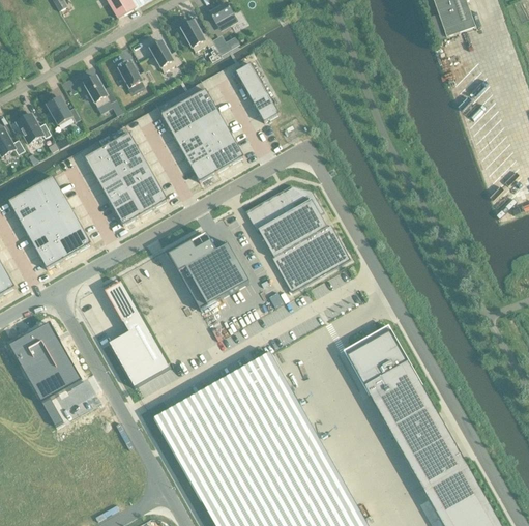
[(53,0),(59,9),(66,5),(63,0),(53,0)]
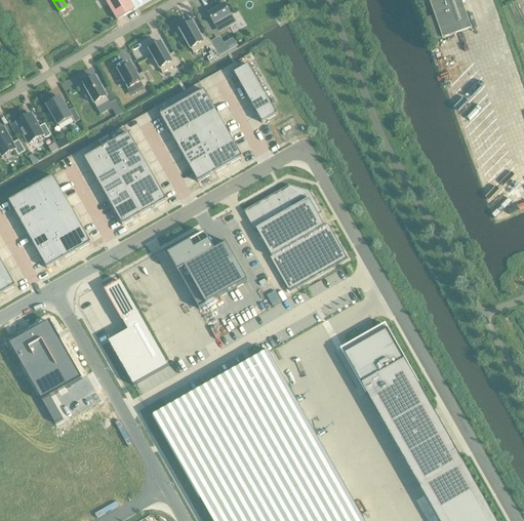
[(106,0),(116,16),(144,0),(106,0)]
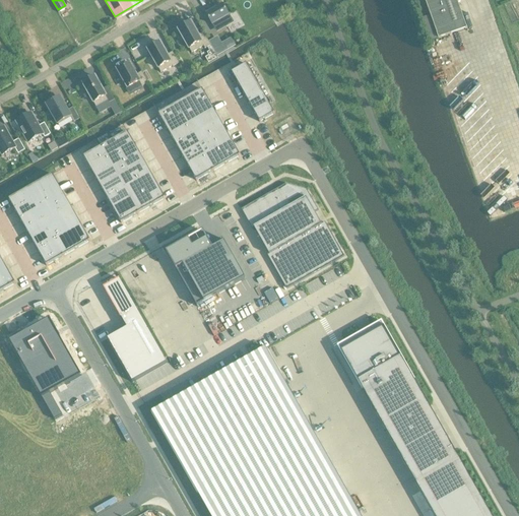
[(425,0),(438,36),(466,25),(457,0),(425,0)]
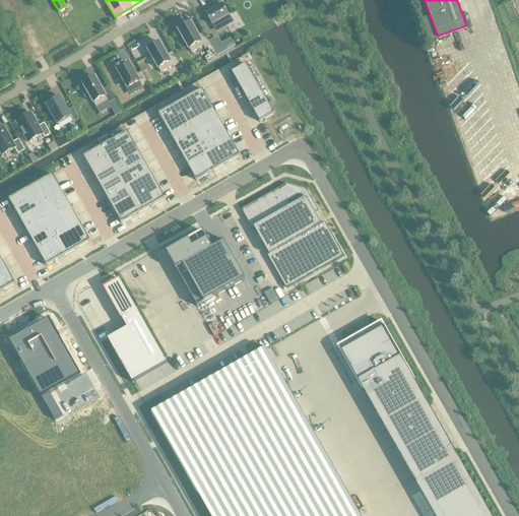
[(221,1),(205,10),(211,21),(214,19),(218,26),(225,23),(224,21),(232,17),(221,1)]
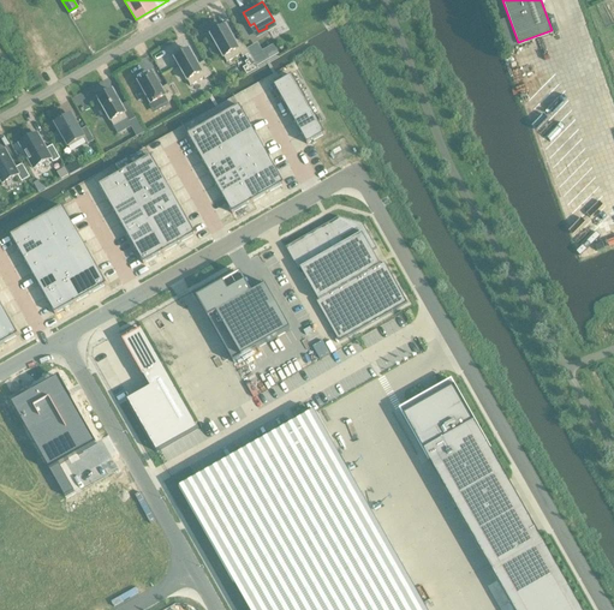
[(225,23),(210,31),(226,59),(239,51),(242,54),(249,49),(239,34),(233,37),(225,23)]
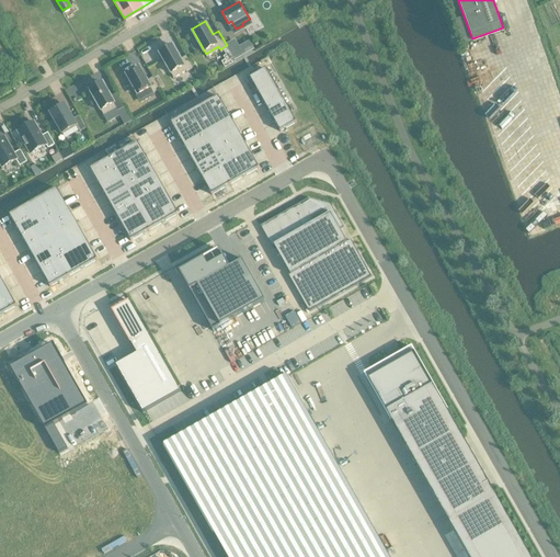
[(235,41),(227,45),(228,48),(233,57),(241,53),(235,41)]
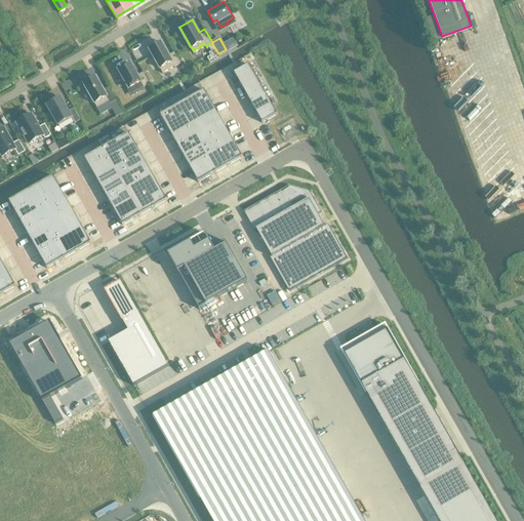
[(161,39),(148,46),(161,70),(173,63),(173,64),(179,61),(173,49),(168,52),(161,39)]
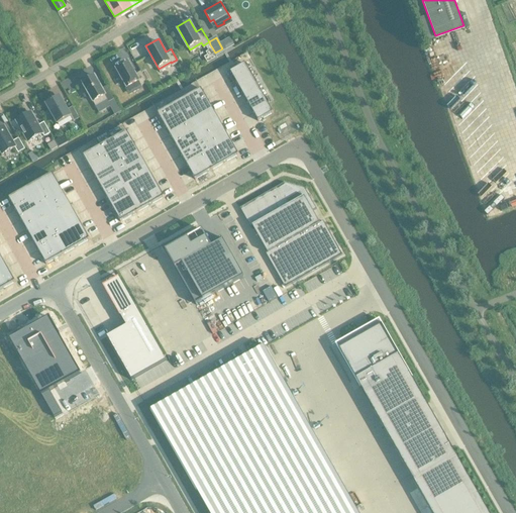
[(127,59),(115,66),(126,84),(125,85),(128,91),(141,84),(140,83),(146,79),(140,68),(134,71),(127,59)]
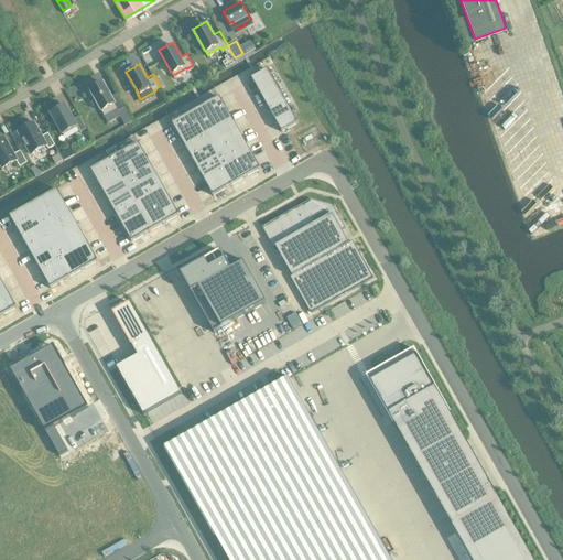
[(267,65),(250,75),(281,129),(296,119),(267,65)]
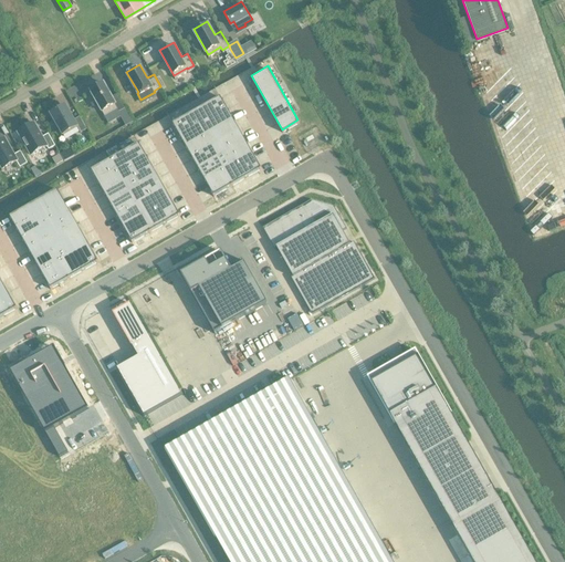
[(103,80),(90,87),(104,113),(116,105),(118,108),(125,105),(116,91),(111,94),(103,80)]
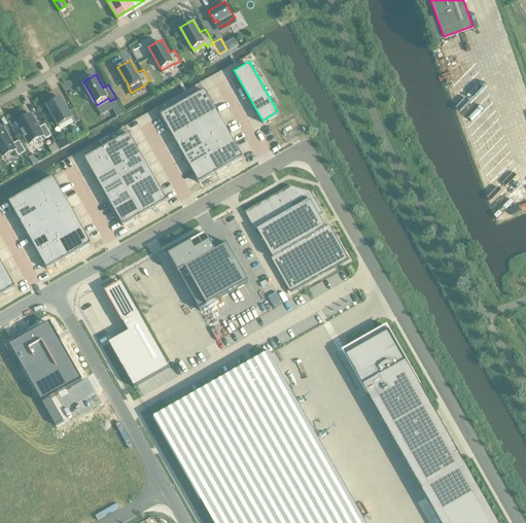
[(198,179),(242,154),(204,86),(160,112),(198,179)]
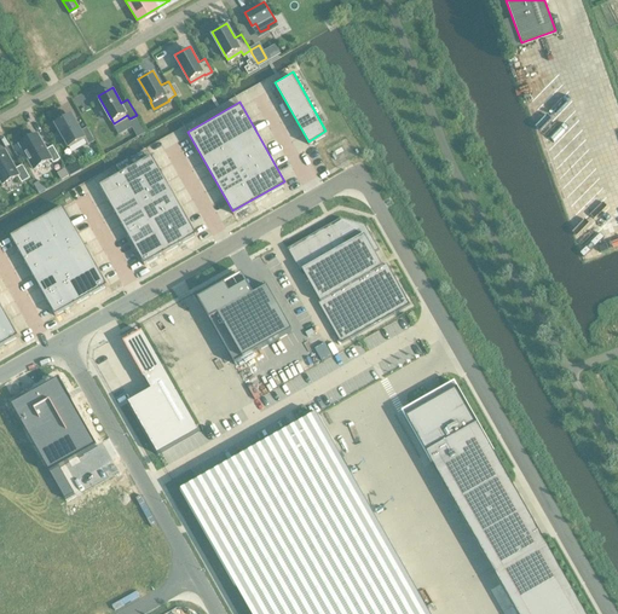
[(70,111),(55,121),(68,144),(84,135),(87,142),(93,138),(86,123),(79,127),(70,111)]
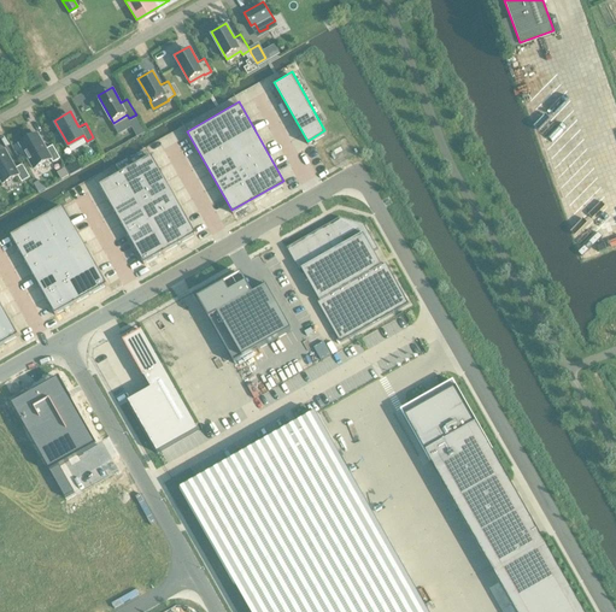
[(36,130),(18,140),(33,165),(50,156),(52,159),(59,154),(52,142),(45,146),(36,130)]
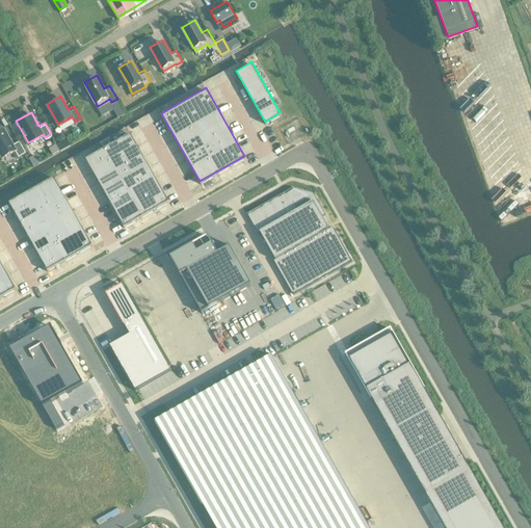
[(3,128),(0,129),(0,154),(1,156),(15,149),(18,154),(25,150),(19,138),(11,142),(3,128)]
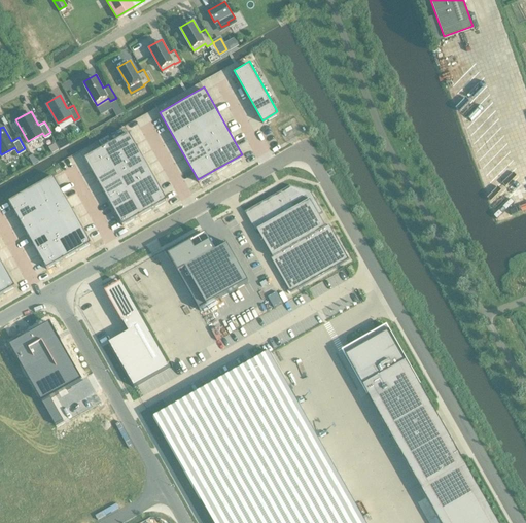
[(128,130),(83,155),(121,222),(167,198),(128,130)]
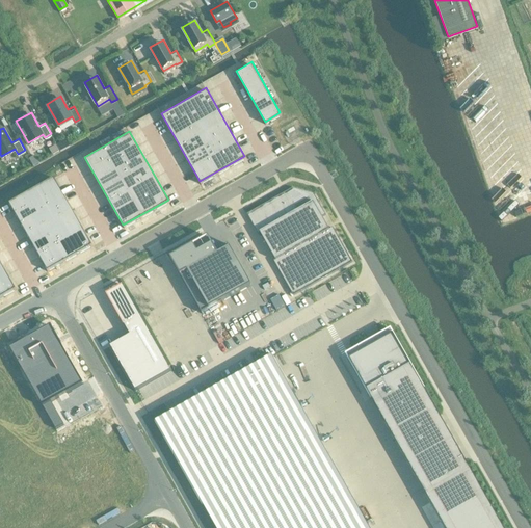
[(61,139),(56,142),(59,149),(64,146),(61,139)]
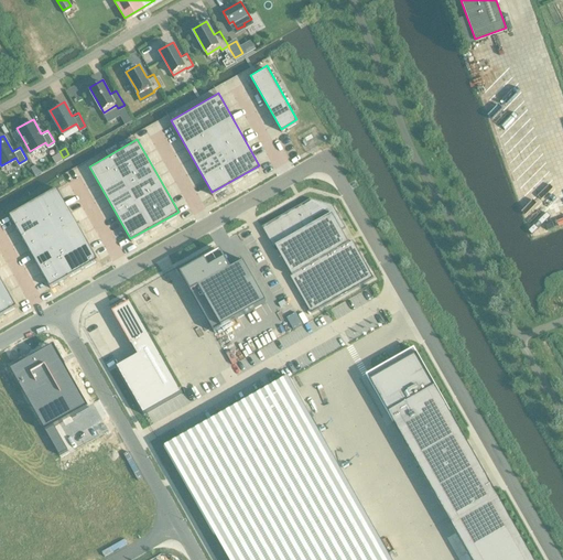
[(35,162),(30,165),(34,173),(40,170),(35,162)]
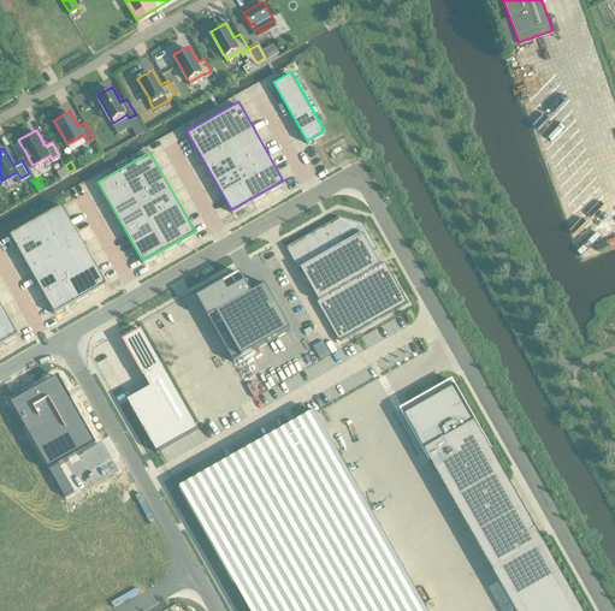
[(61,202),(9,232),(54,310),(106,282),(61,202)]
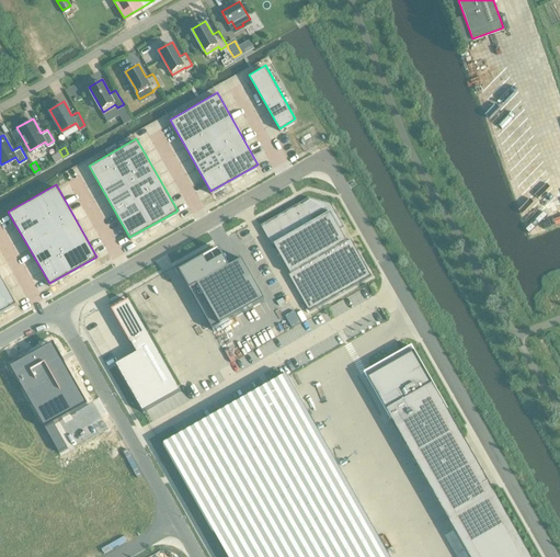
[(308,195),(260,223),(272,243),(273,242),(289,271),(288,272),(308,308),(362,277),(370,273),(350,237),(346,239),(339,226),(342,224),(330,202),(308,195)]
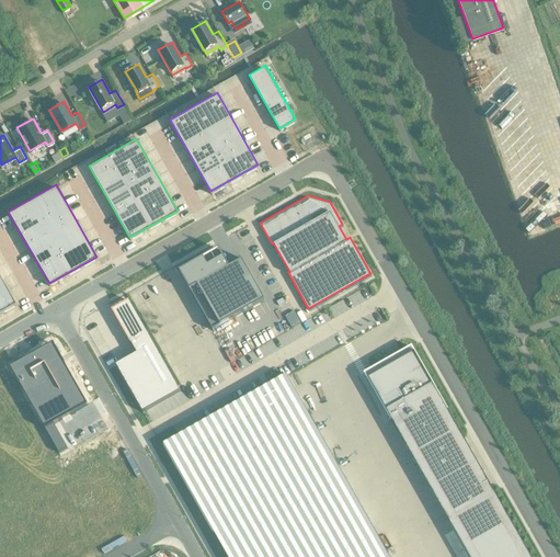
[(210,250),(179,269),(212,328),(264,298),(239,254),(227,261),(218,246),(210,250)]
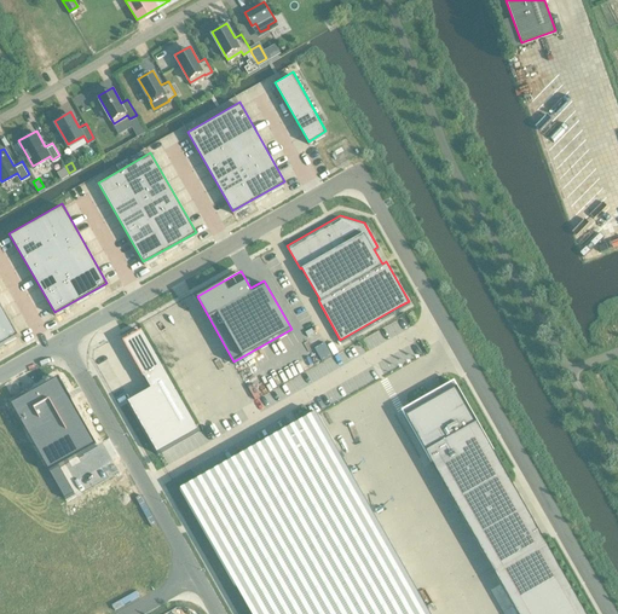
[(0,342),(17,332),(0,302),(0,342)]
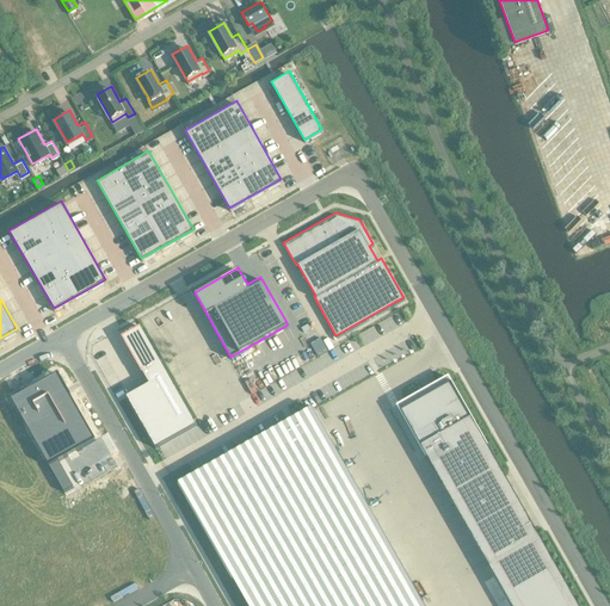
[(137,325),(121,334),(148,381),(125,394),(154,445),(159,443),(196,422),(140,323),(137,325)]
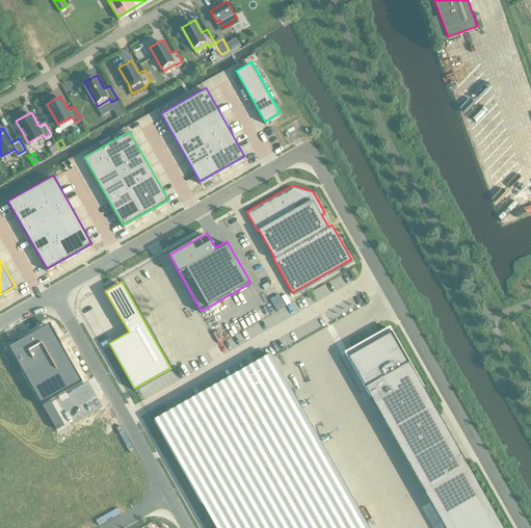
[(50,323),(9,346),(42,403),(82,380),(50,323)]
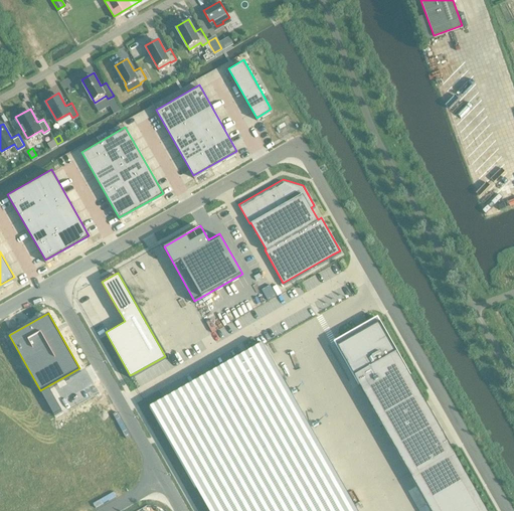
[(368,320),(334,340),(336,344),(358,382),(415,483),(430,508),(431,510),(488,510),(449,442),(424,398),(379,320),(377,316),(368,320)]
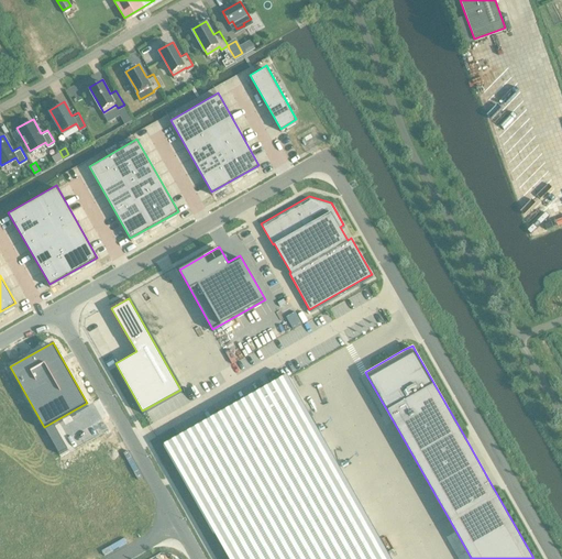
[(264,385),(164,444),(229,558),(361,558),(384,546),(302,402),(286,373),(271,382),(264,385)]
